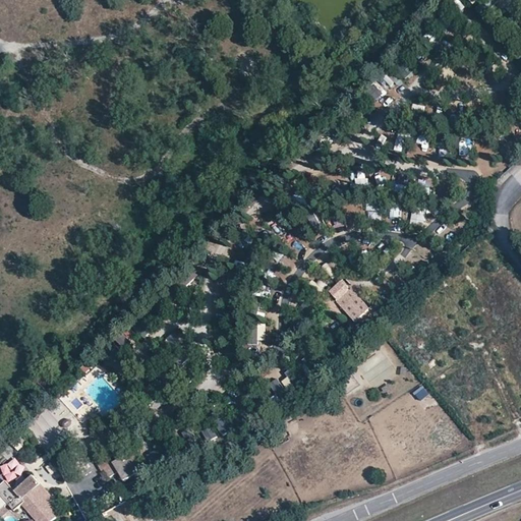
[(474,7),(483,15),(500,0),(468,0),(475,7),(474,7)]
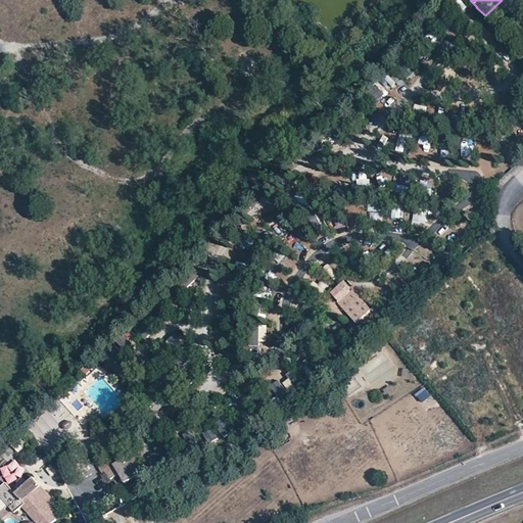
[(245,75),(254,66),(244,54),(235,62),(245,75)]
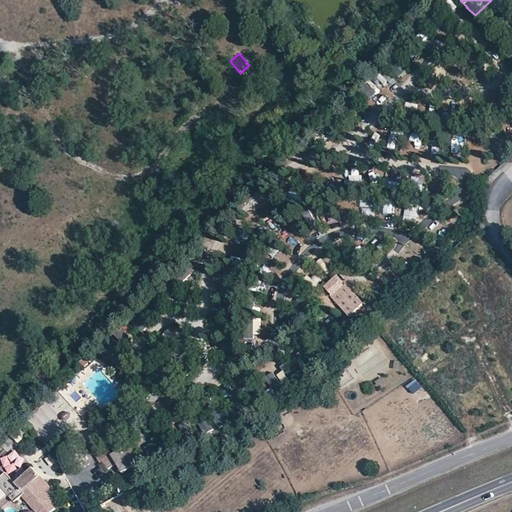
[(377,82),(389,90),(395,82),(383,73),(377,82)]
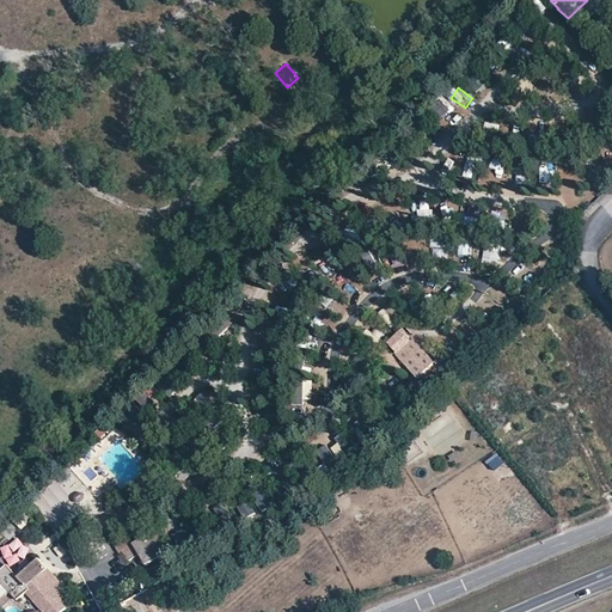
[(429,212),(430,201),(420,200),(418,210),(429,212)]
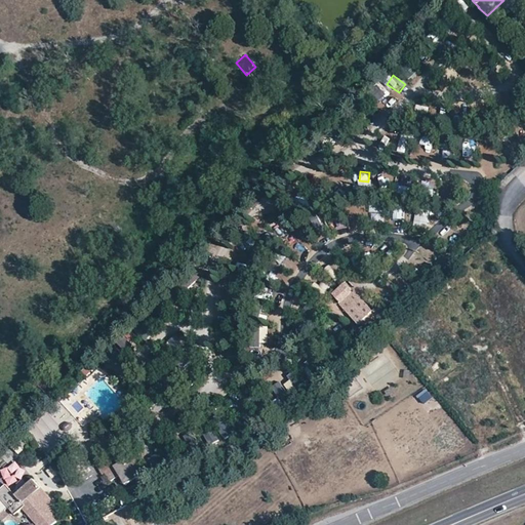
[(422,179),(425,191),(432,190),(431,178),(422,179)]
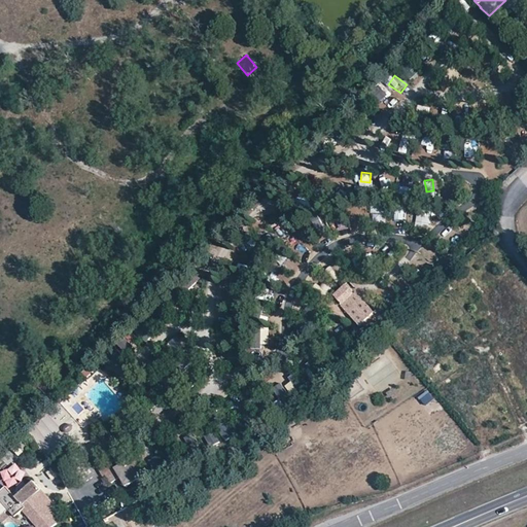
[(440,197),(450,199),(452,189),(443,187),(440,197)]
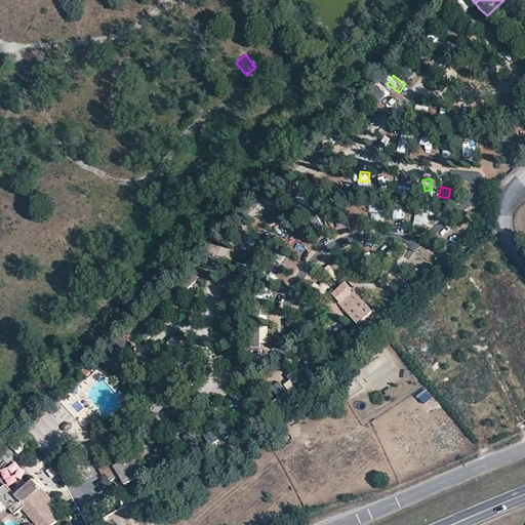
[(370,203),(370,212),(382,212),(382,204),(370,203)]
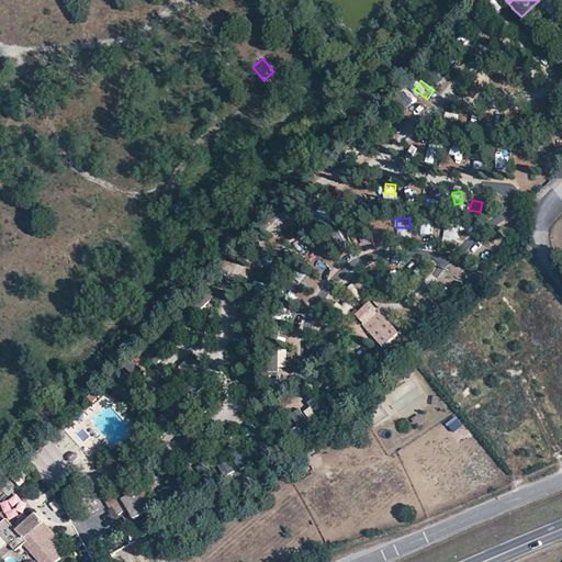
[(446,227),(446,239),(456,239),(456,227),(446,227)]
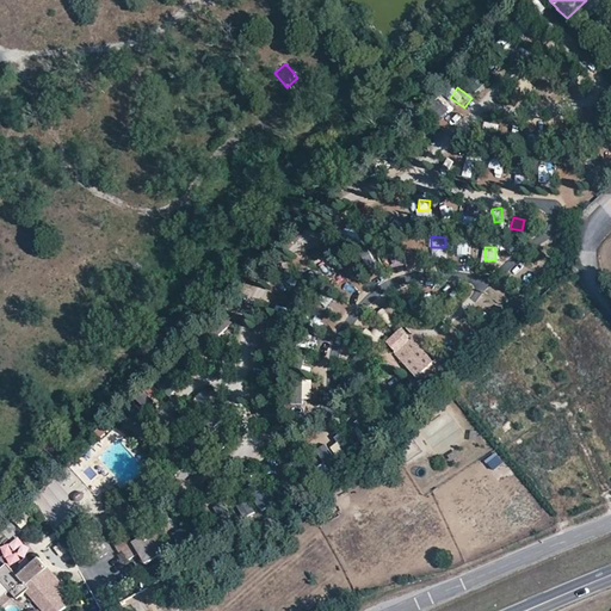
[(366,275),(381,270),(376,254),(362,259),(366,275)]
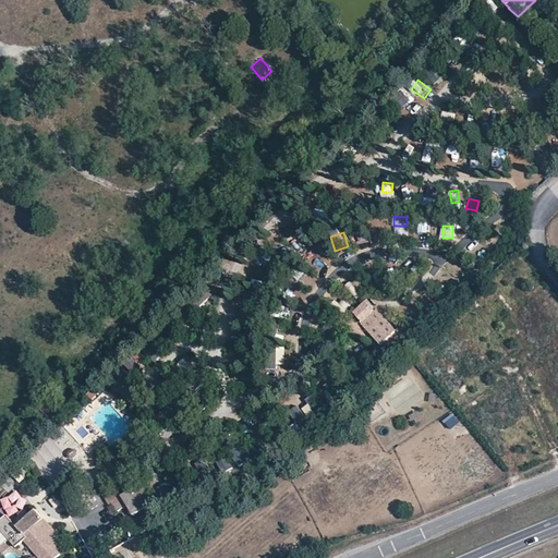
[(473,252),(483,259),(489,251),(478,243),(473,252)]
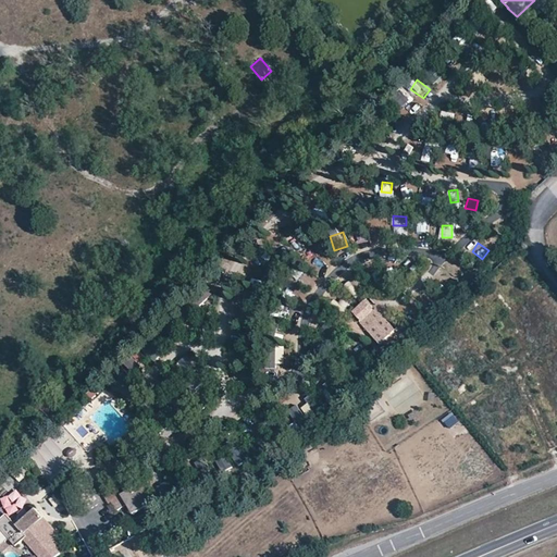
[(383,344),(396,332),(375,310),(360,323),(381,346),(383,344)]
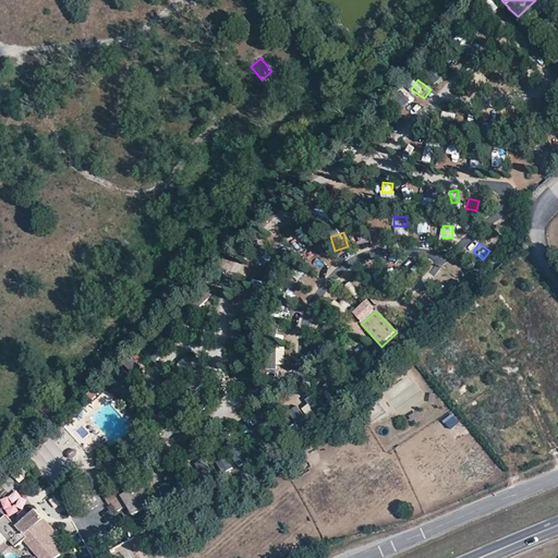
[(401,337),(397,332),(384,344),(389,350),(399,340),(399,339),(401,337)]
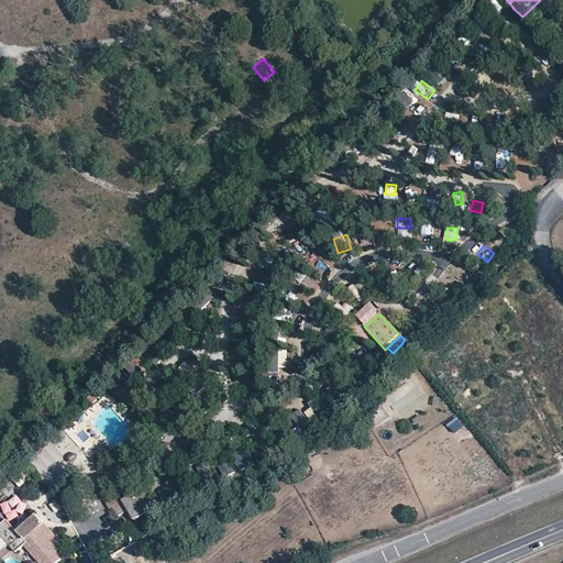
[(287,352),(272,351),(272,368),(287,370),(287,352)]
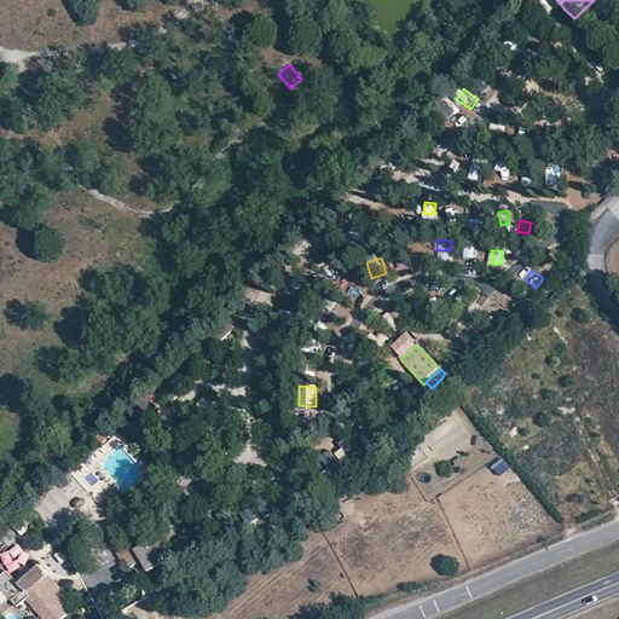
[(445,462),(472,439),(449,412),(422,435),(445,462)]
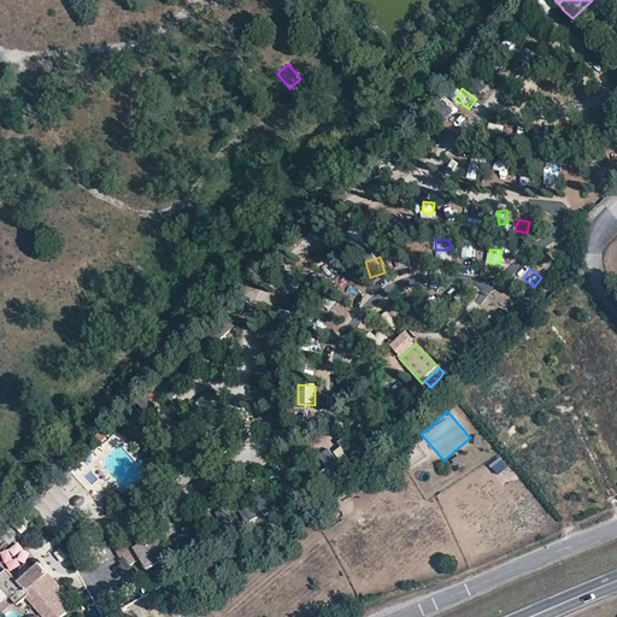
[(411,466),(425,457),(417,442),(401,453),(411,466)]
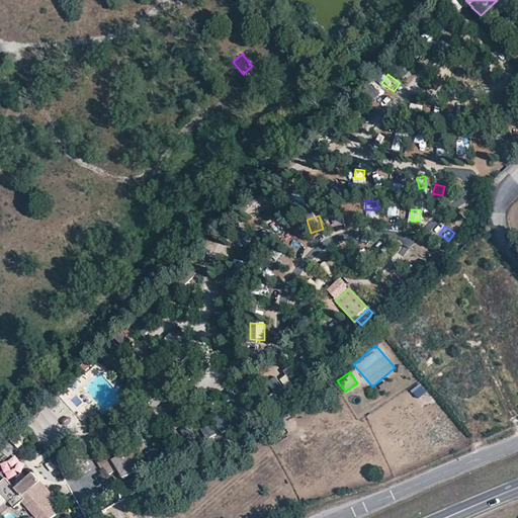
[(288,374),(281,377),(286,390),(293,386),(288,374)]
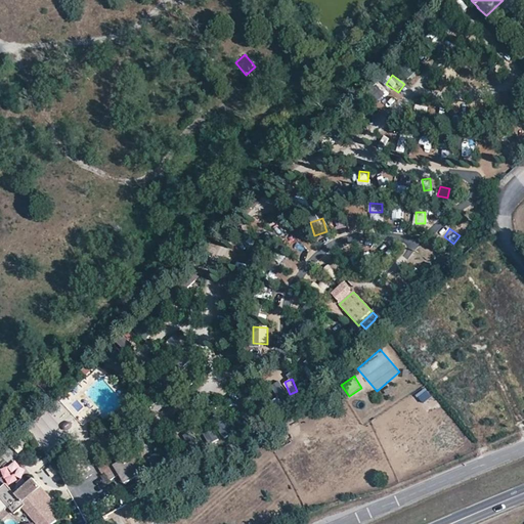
[(120,410),(118,413),(117,415),(116,416),(116,417),(116,418),(116,420),(117,420),(119,421),(120,421),(122,422),(124,422),(126,421),(128,421),(131,420),(133,418),(135,417),(136,415),(136,412),(136,411),(136,410),(134,409),(132,408),(130,408),(128,408),(124,408),(120,410)]
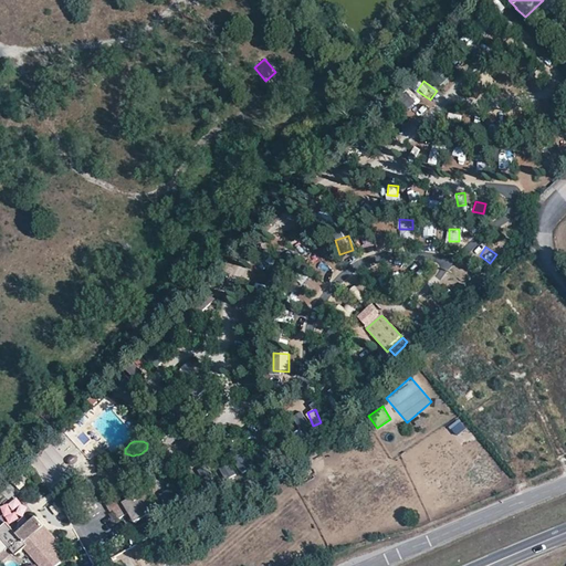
[(112,465),(108,458),(98,462),(102,470),(112,465)]
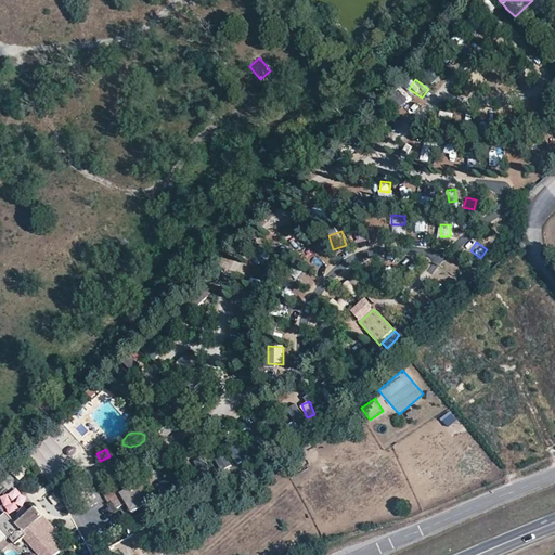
[(138,481),(130,486),(134,493),(142,488),(138,481)]
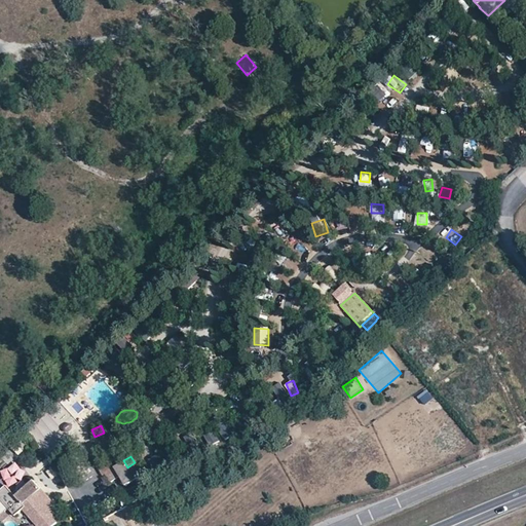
[(108,458),(100,463),(106,474),(111,481),(119,476),(125,484),(142,473),(135,462),(127,467),(123,460),(114,466),(108,458)]
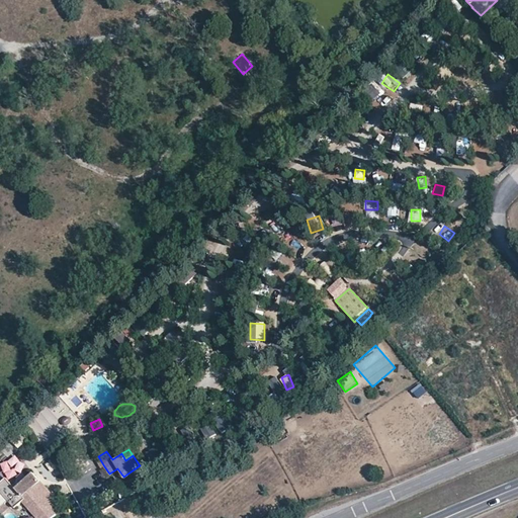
[(1,470),(12,483),(28,467),(16,455),(1,470)]
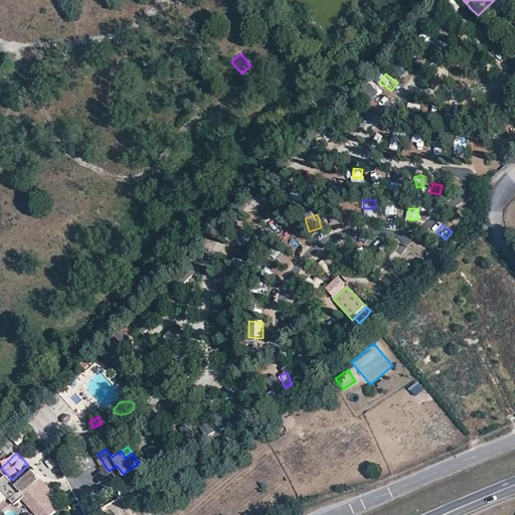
[(101,465),(104,464),(98,454),(95,456),(101,465)]
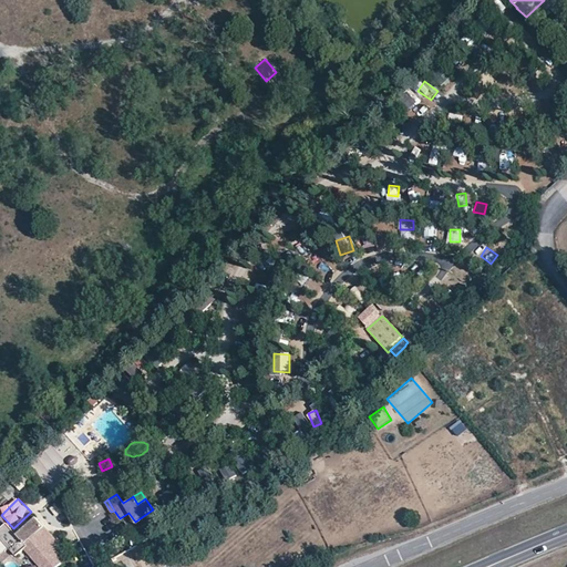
[(0,528),(0,537),(9,548),(16,556),(23,549),(39,566),(55,566),(62,562),(58,556),(64,549),(37,518),(18,535),(7,523),(0,528)]
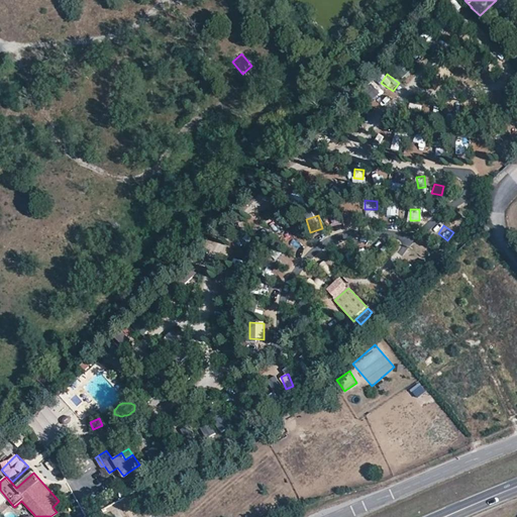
[(0,507),(5,503),(8,500),(0,490),(0,507)]
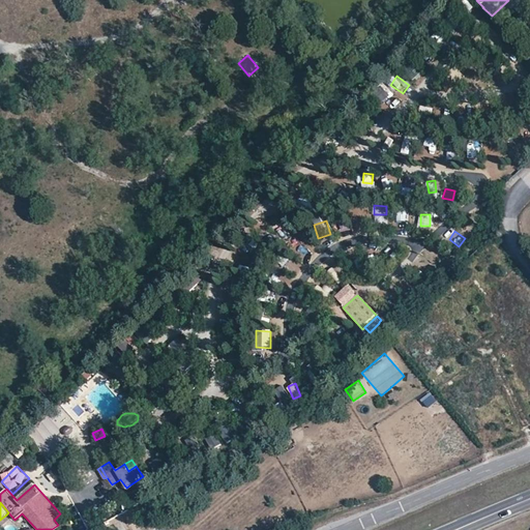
[(0,529),(10,521),(5,516),(0,520),(0,529)]
